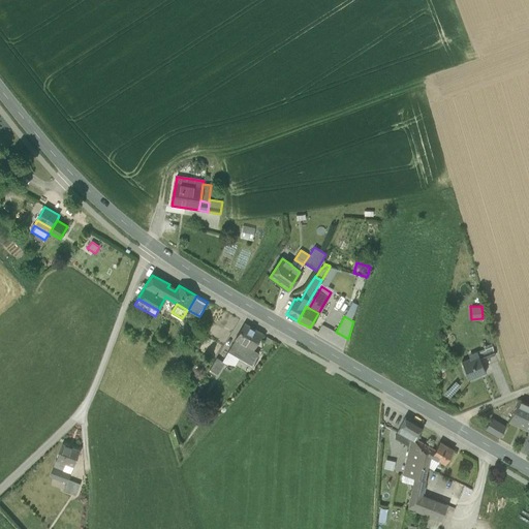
[(244,323),(235,339),(253,350),(253,349),(262,334),(244,323)]
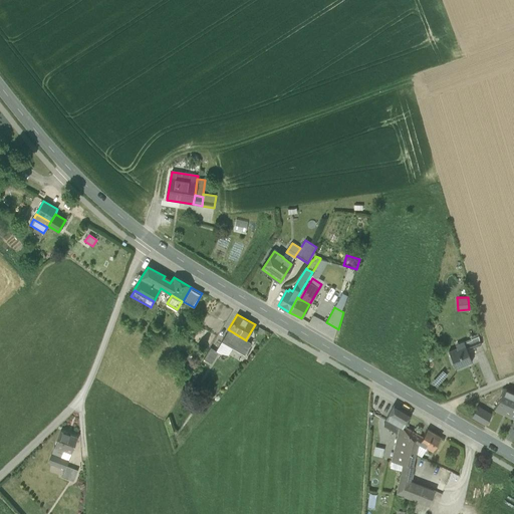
[(309,323),(316,327),(320,318),(313,315),(309,323)]
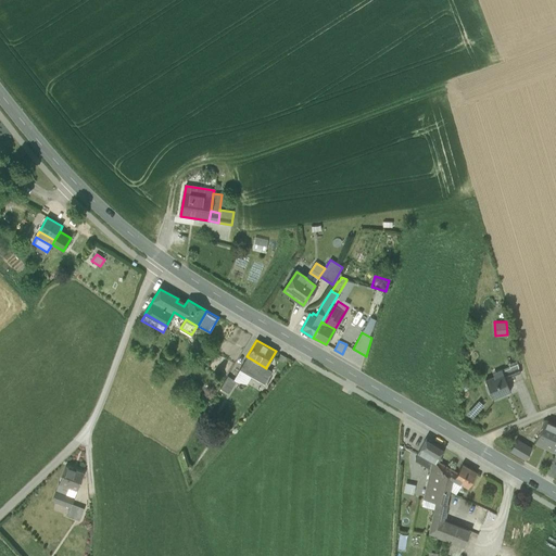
[(272,371),(266,367),(266,368),(247,356),(239,369),(251,376),(264,384),(272,371)]
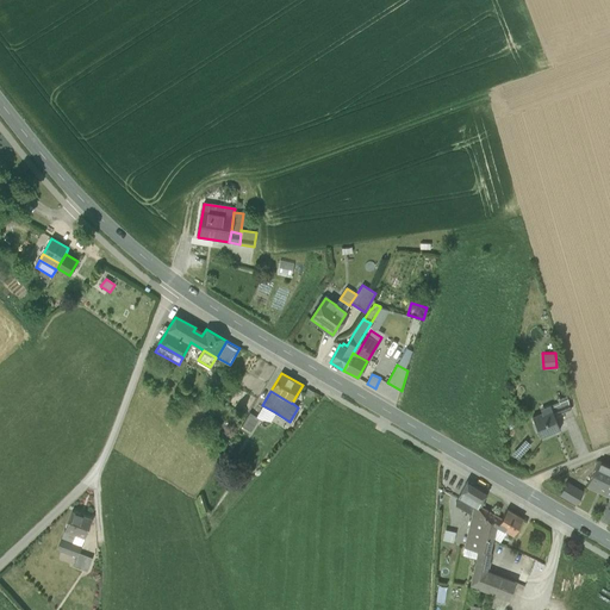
[(551,406),(554,416),(571,410),(566,396),(558,399),(559,403),(551,406)]
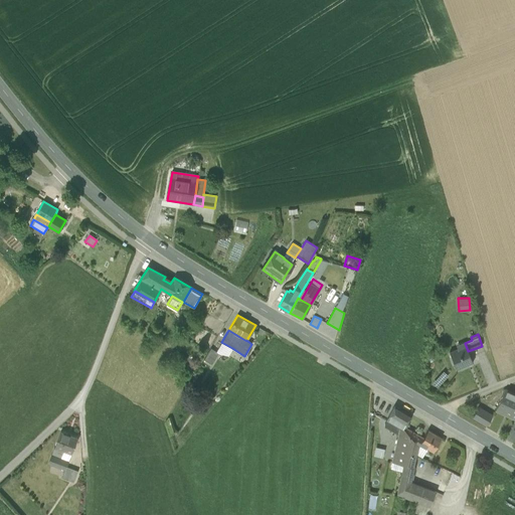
[(232,348),(221,342),(216,352),(218,353),(228,356),(232,348)]
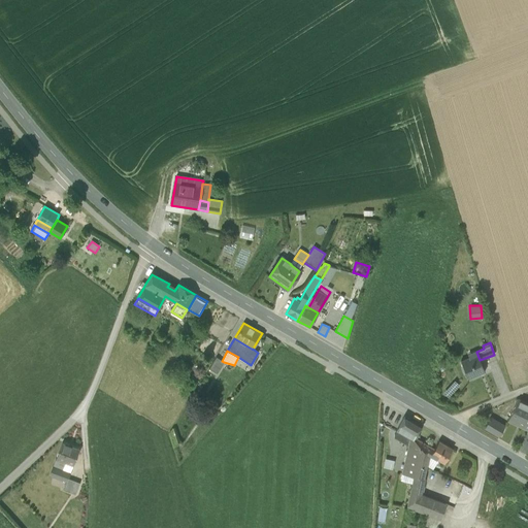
[(460,361),(468,378),(468,377),(484,371),(484,372),(485,372),(480,360),(476,352),(475,351),(475,352),(476,355),(461,361),(460,361)]
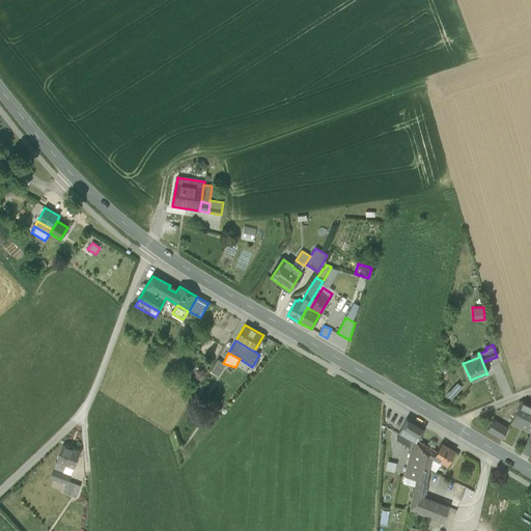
[(211,371),(218,375),(225,364),(223,363),(218,359),(211,371)]
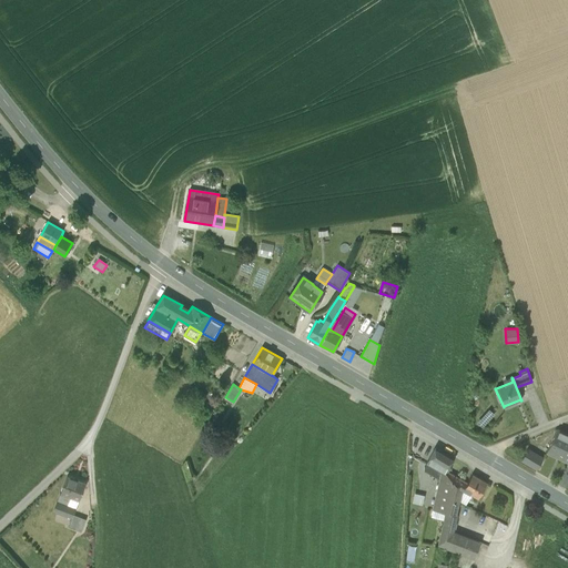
[(567,462),(567,434),(557,429),(546,452),(567,462)]
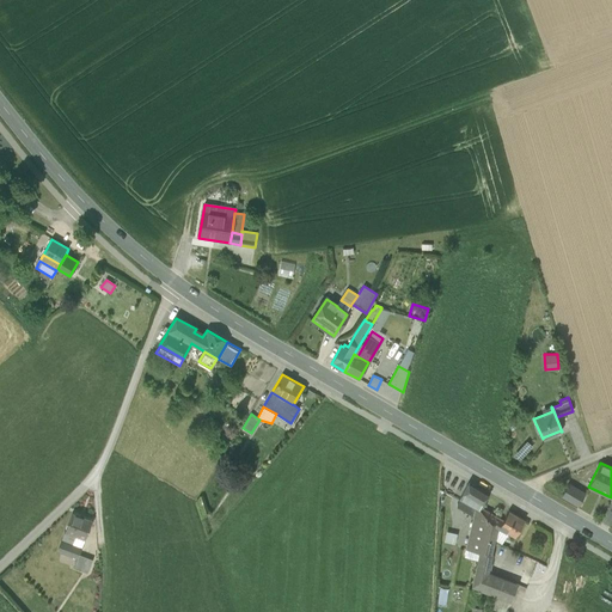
[(459,500),(476,508),(479,510),(481,508),(489,494),(469,483),(459,500)]
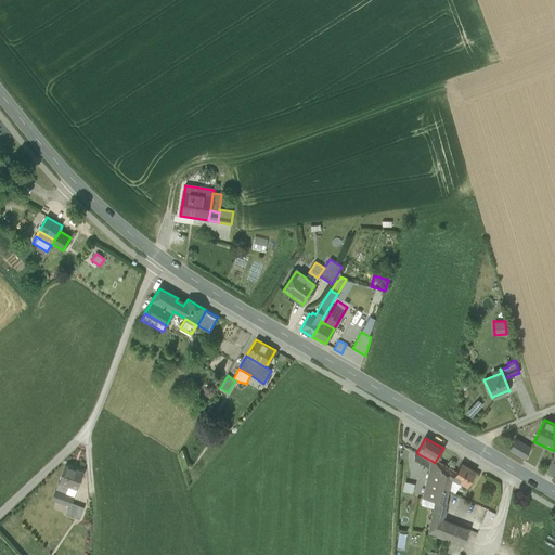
[(531,448),(516,438),(508,450),(525,460),(531,448)]
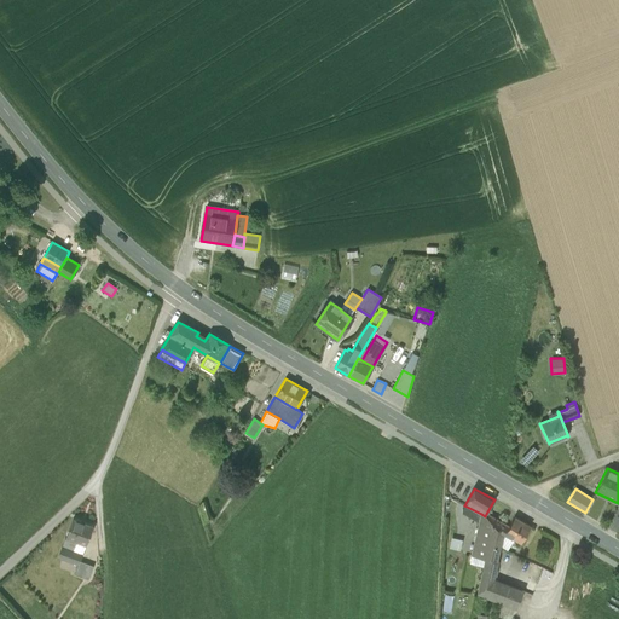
[(464,505),(463,509),(470,514),(469,516),(479,522),(481,514),(464,505)]
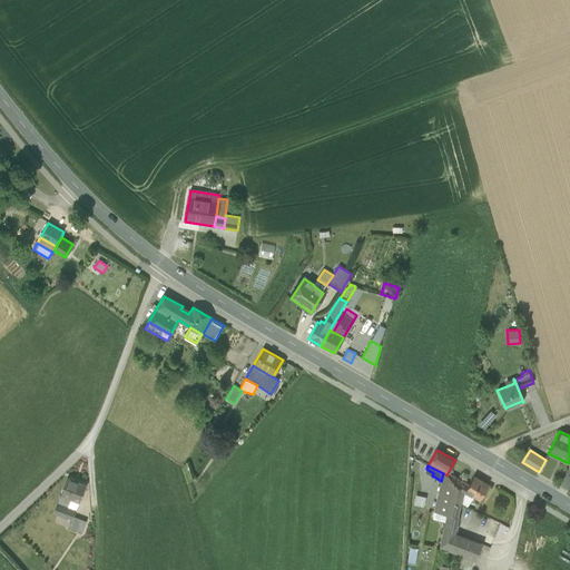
[(446,475),(443,473),(441,481),(434,511),(446,514),(455,477),(448,473),(446,475)]
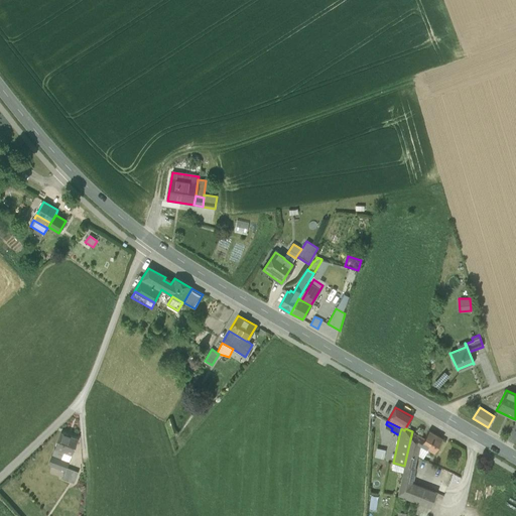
[(404,466),(414,468),(417,457),(420,446),(421,445),(428,449),(434,453),(441,438),(428,431),(424,438),(412,431),(404,466)]
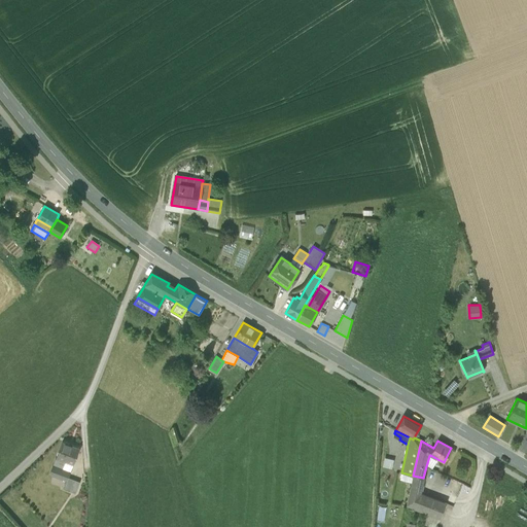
[(62,442),(56,458),(73,464),(79,448),(62,442)]
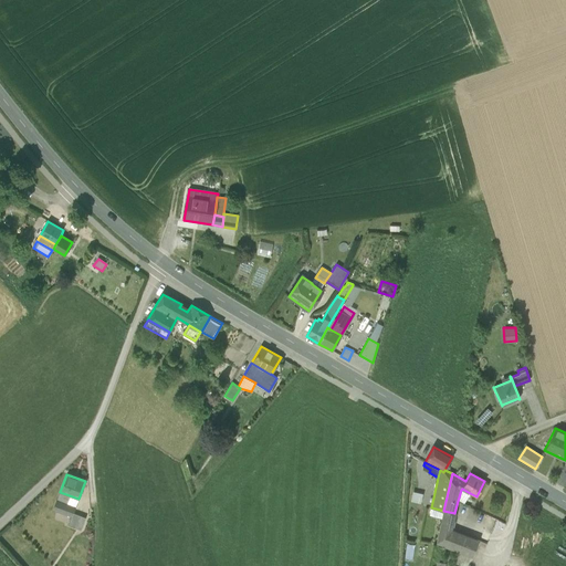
[(461,490),(458,501),(464,504),(470,493),(462,489),(461,490)]
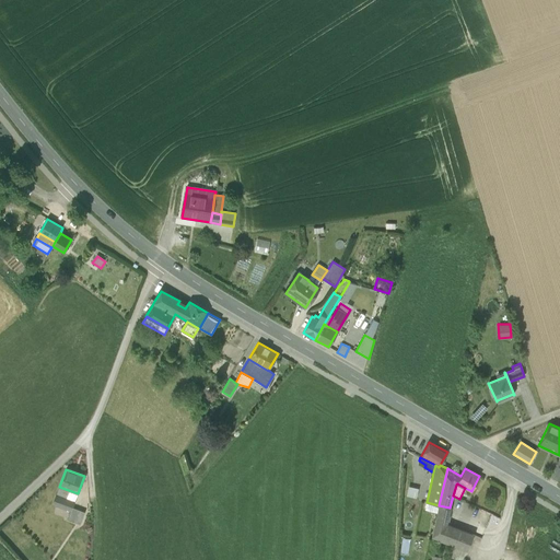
[(74,502),(78,493),(59,487),(56,496),(74,502)]
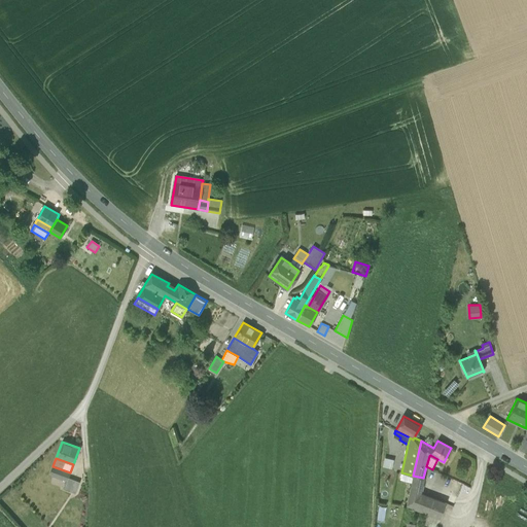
[(68,478),(70,472),(53,466),(49,475),(67,481),(68,478)]
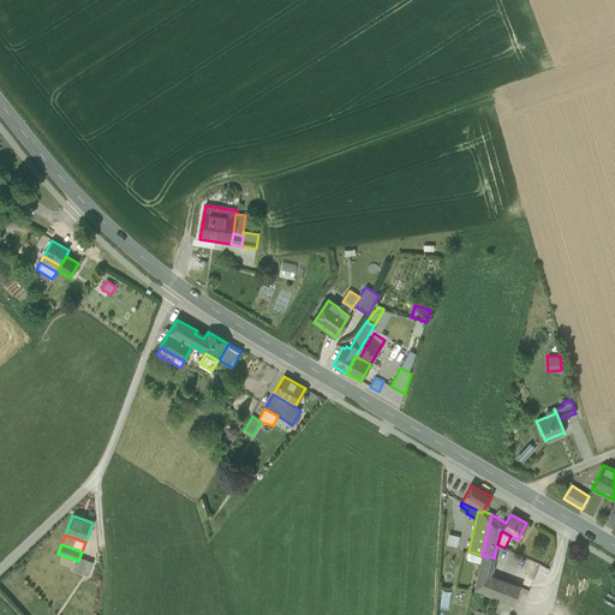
[(482,555),(469,551),(466,560),(479,563),(482,555)]
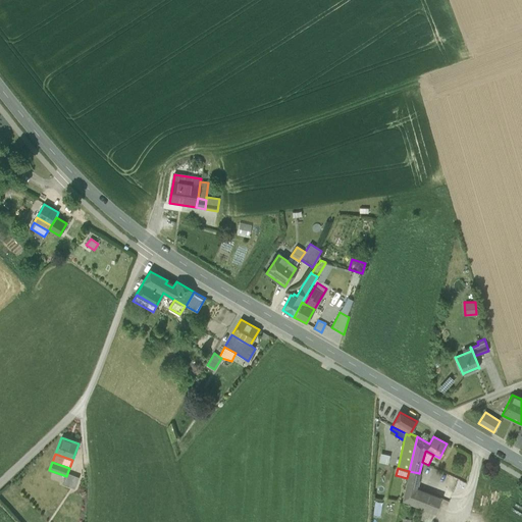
[(419,473),(409,471),(407,478),(402,500),(424,507),(436,510),(439,497),(416,489),(420,474),(419,473)]
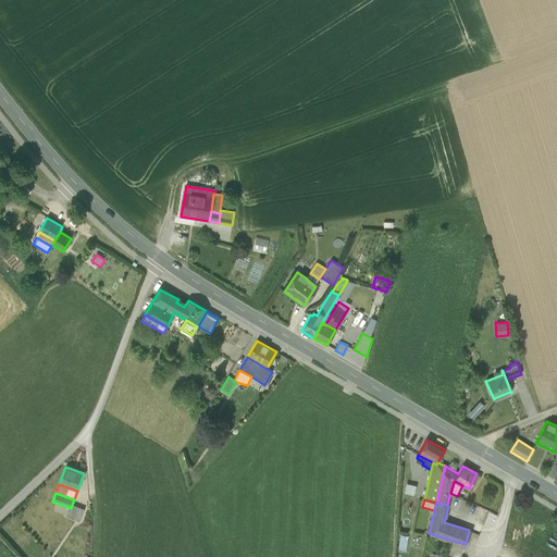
[(66,517),(74,520),(78,507),(72,505),(71,508),(66,517)]
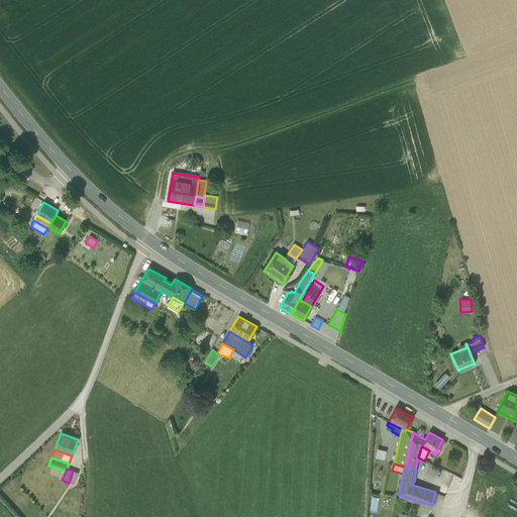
[(78,474),(73,471),(69,483),(74,485),(78,474)]
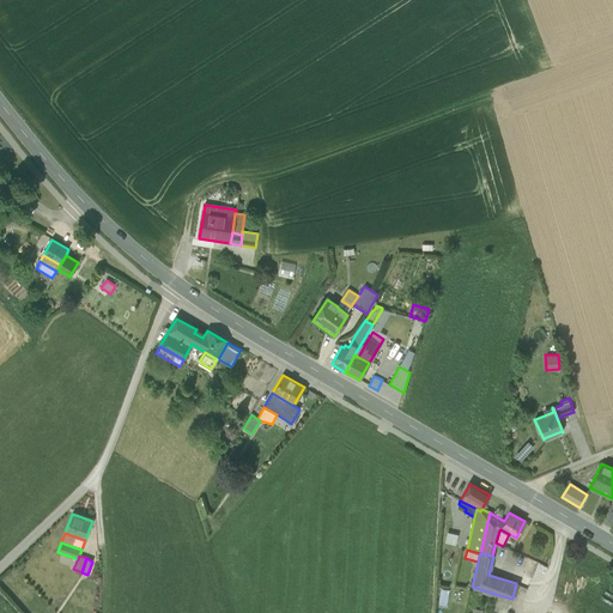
[(498,612),(505,612),(513,599),(498,595),(492,611),(498,612)]
